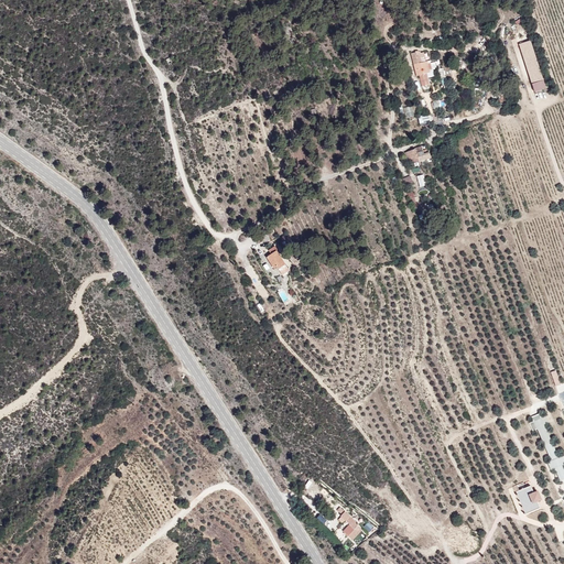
[(525,68),(537,66),(530,40),(519,42),(525,68)]
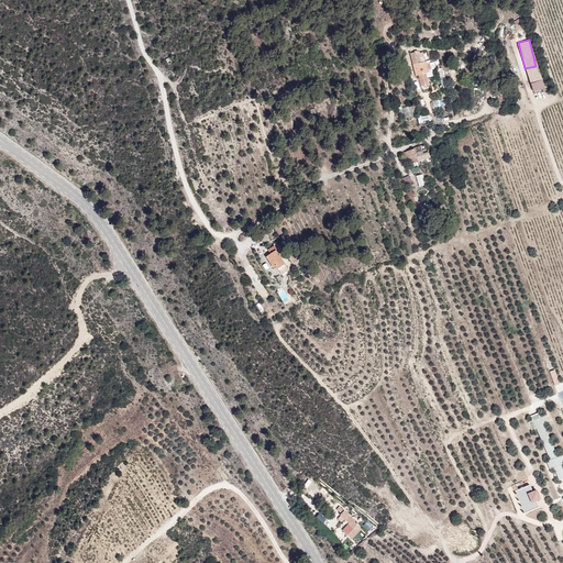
[(424,53),(408,57),(415,94),(430,89),(424,53)]
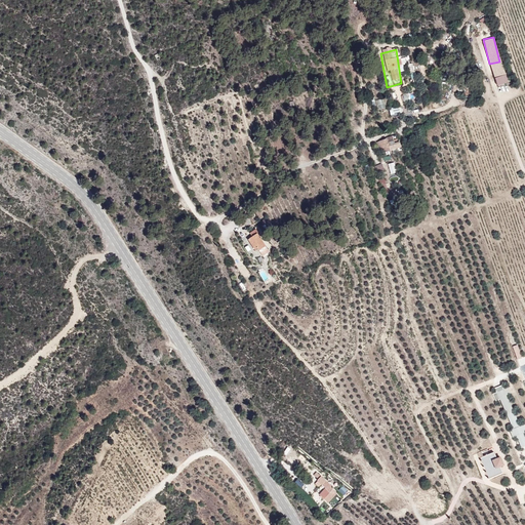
[(494,77),(496,84),(507,81),(503,74),(494,77)]
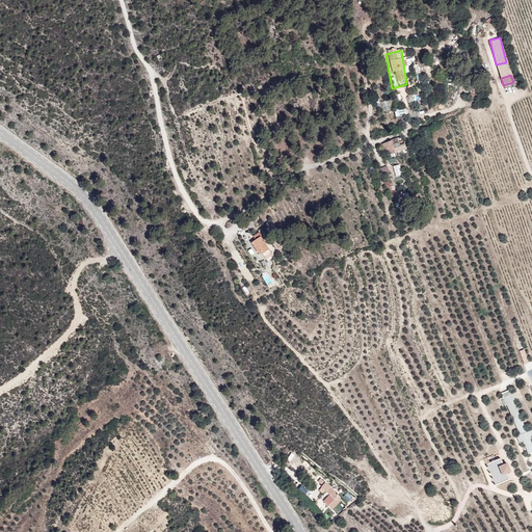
[(389,99),(379,102),(382,111),(391,108),(389,99)]
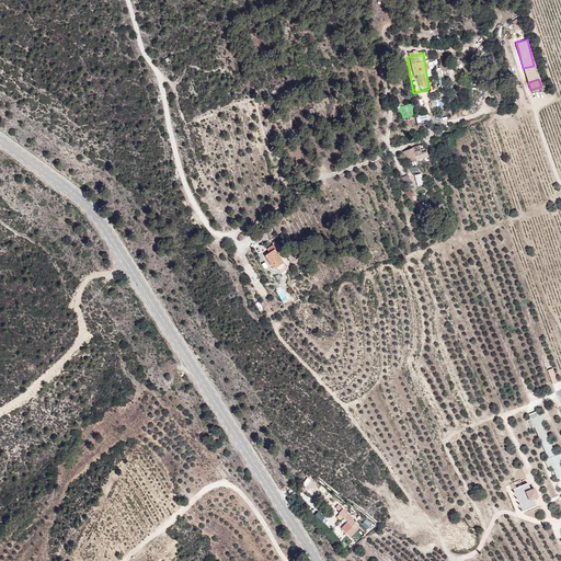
[(416,122),(427,119),(425,113),(415,116),(416,122)]
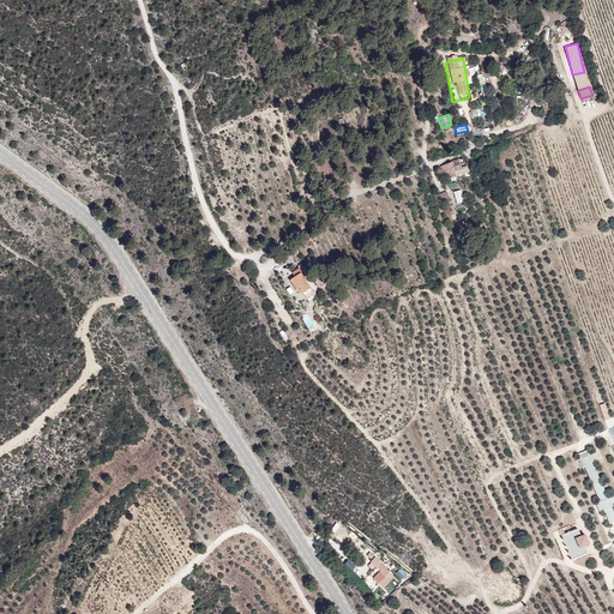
[(450,161),(429,167),(435,180),(455,175),(450,161)]
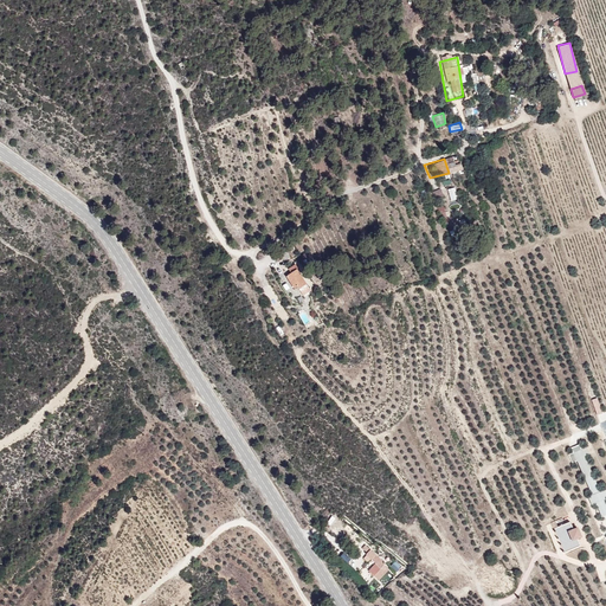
[(305,270),(292,277),(304,292),(316,285),(305,270)]
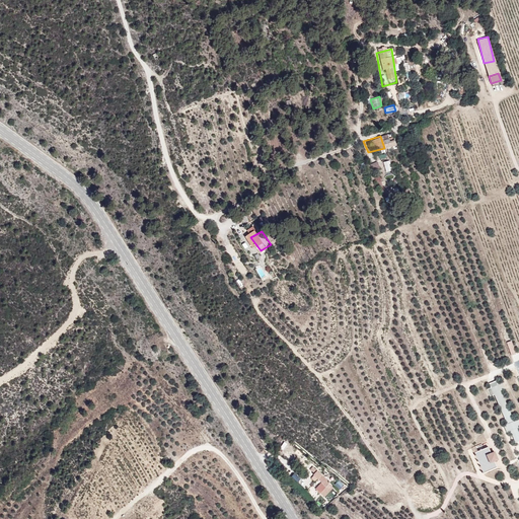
[(477,445),(467,449),(470,455),(474,453),(483,473),(497,467),(494,460),(498,458),(494,450),(490,452),(488,447),(479,450),(477,445)]
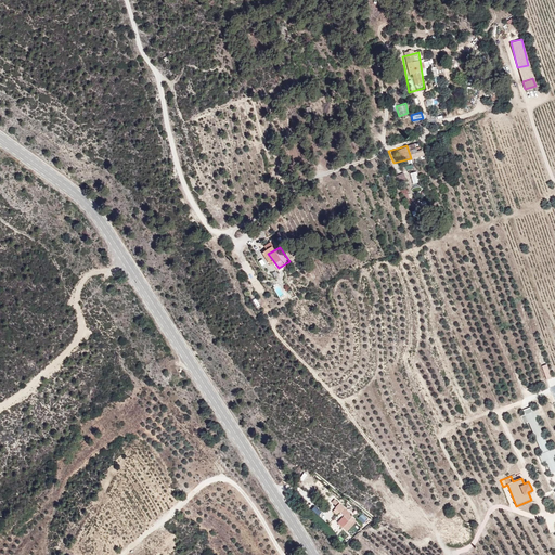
[(311,510),(319,515),(321,511),(313,506),(311,510)]
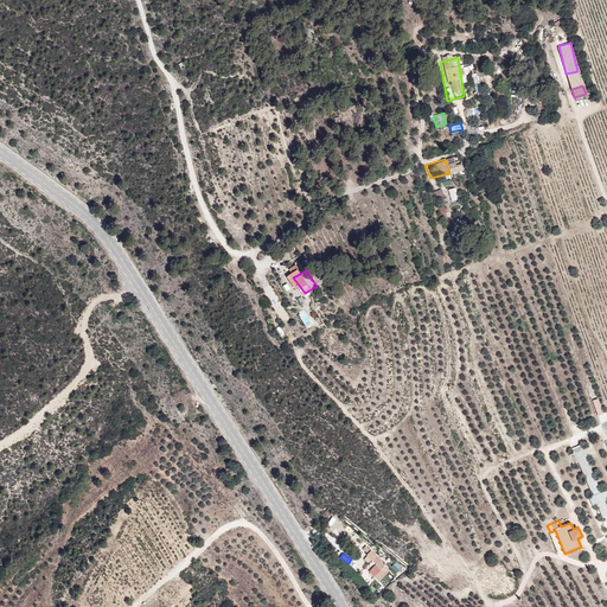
[(383,558),(370,575),(388,592),(403,575),(383,558)]
